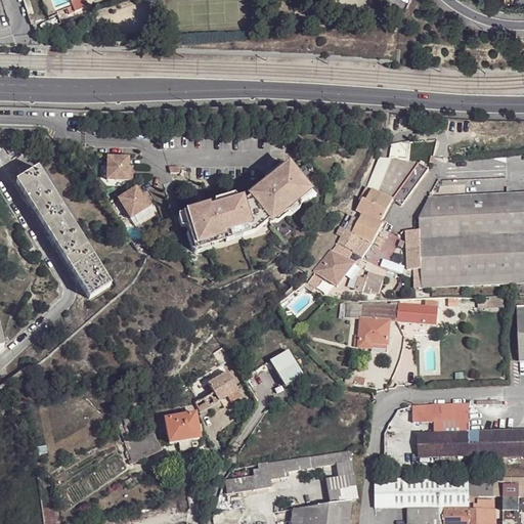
[(78,0),(71,3),(55,10),(57,18),(58,19),(88,7),(85,0),(78,0)]
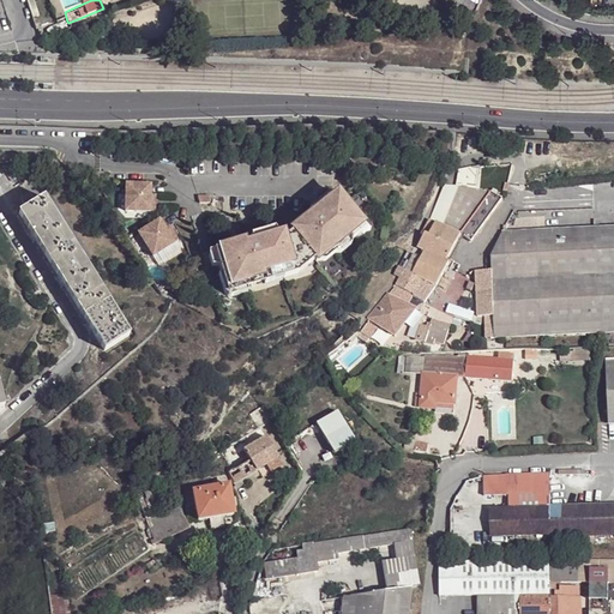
[(151,180),(127,180),(127,210),(151,210),(151,180)]
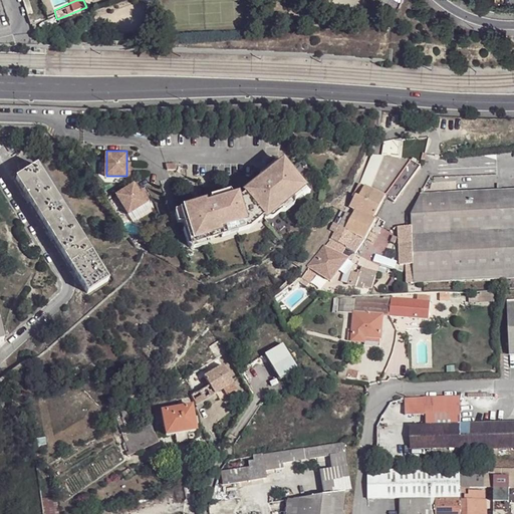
[(240,187),(179,202),(194,244),(250,224),(304,185),(282,156),(240,187)]
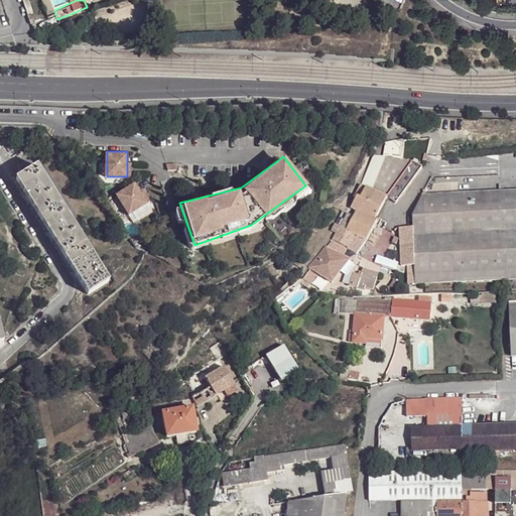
[(370,156),(359,184),(383,197),(386,198),(393,202),(412,176),(419,166),(410,161),(385,159),(370,156)]
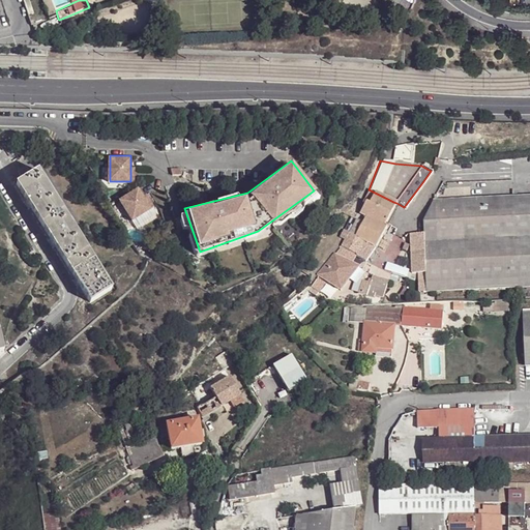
[(19,174),(24,182),(31,177),(26,169),(19,174)]
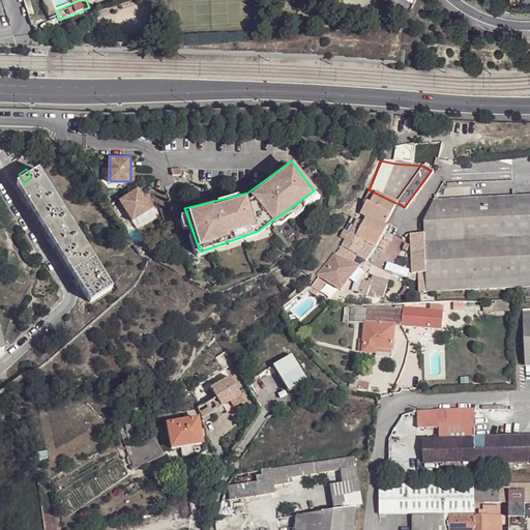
[(31,177),(24,182),(17,186),(41,227),(63,212),(38,173),(31,177)]
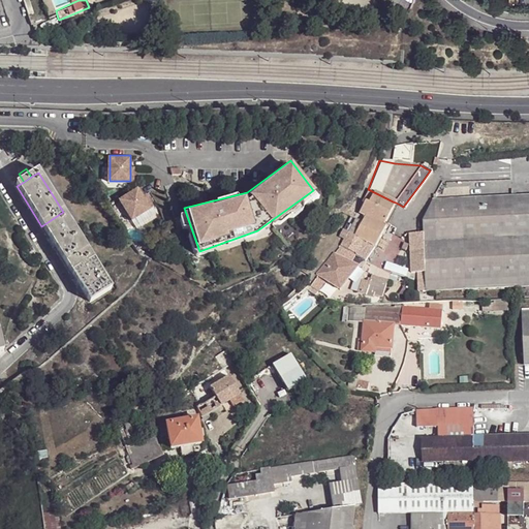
[(137,185),(119,198),(130,217),(150,205),(137,185)]
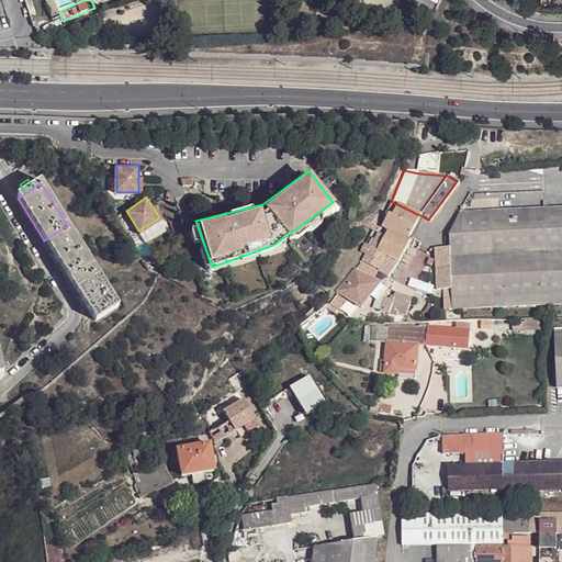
[(371,242),(360,261),(375,271),(384,276),(394,263),(395,265),(405,240),(406,239),(417,214),(391,201),(384,213),(379,225),(371,242)]
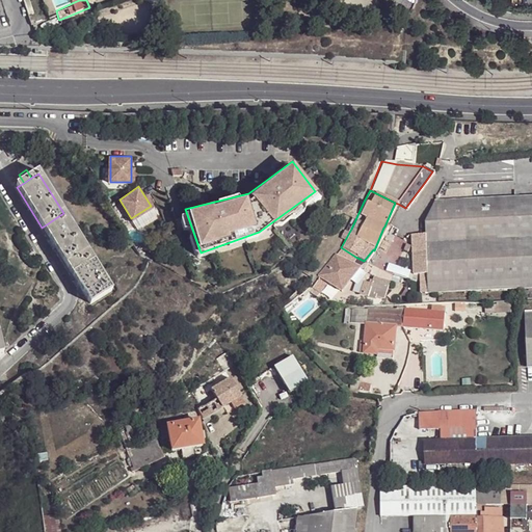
[(531,200),(516,201),(522,291),(531,290),(531,200)]
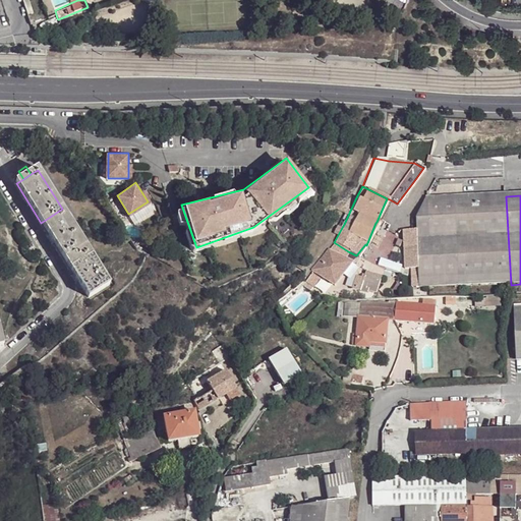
[(456,286),(511,285),(506,196),(477,197),(452,199),(456,286)]
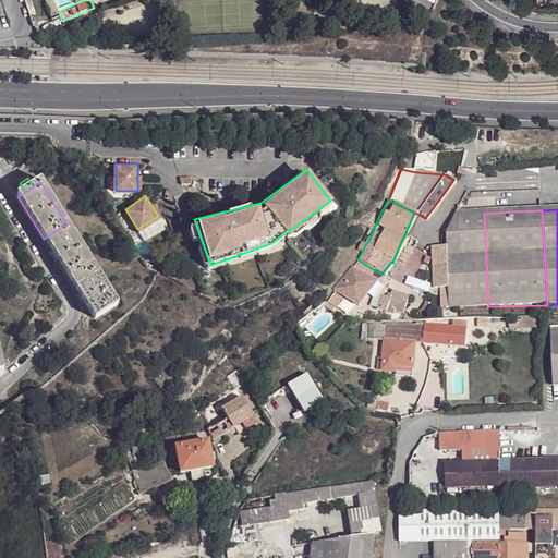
[(405,239),(417,214),(414,213),(403,238),(402,239),(405,240),(405,239)]
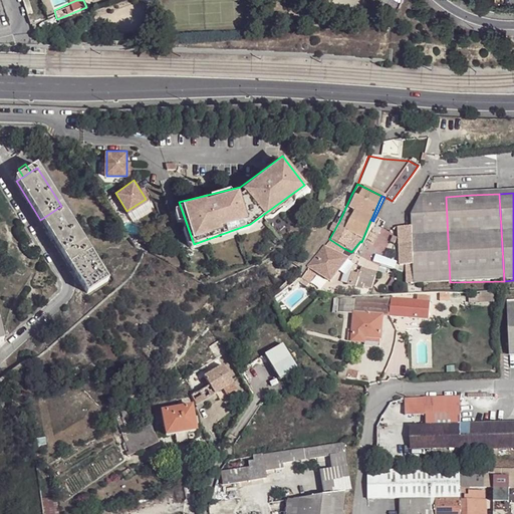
[(407,283),(450,282),(446,197),(420,199),(412,215),(412,227),(399,228),(398,229),(399,266),(405,266),(407,283)]
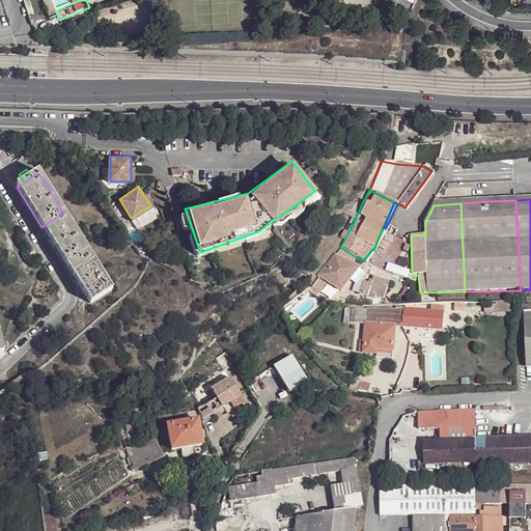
[(65,266),(87,252),(63,213),(42,227),(65,266)]
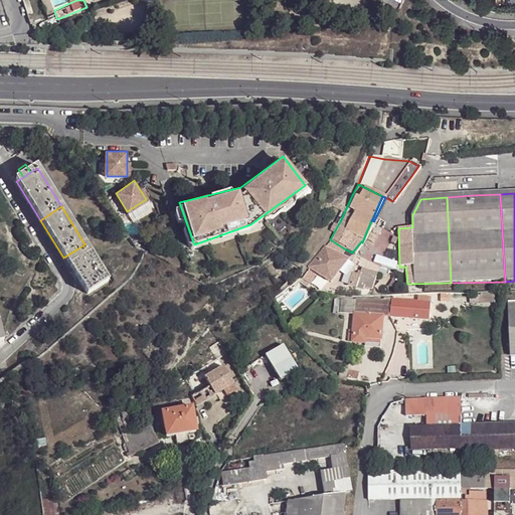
[(324,247),(338,258),(344,248),(330,239),(324,247)]
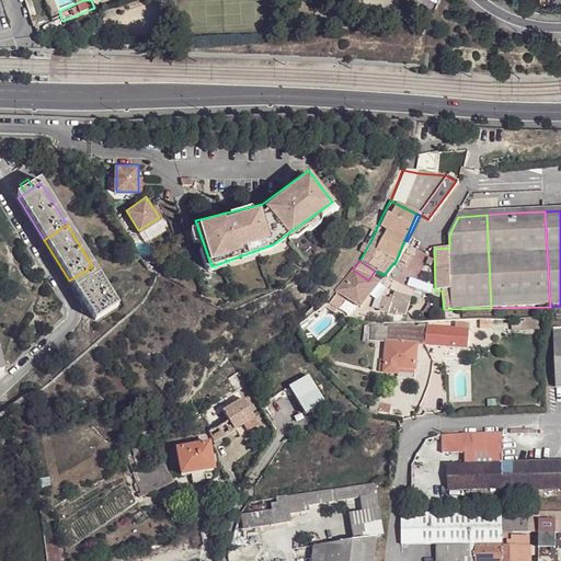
[(118,307),(92,266),(69,281),(94,322),(118,307)]
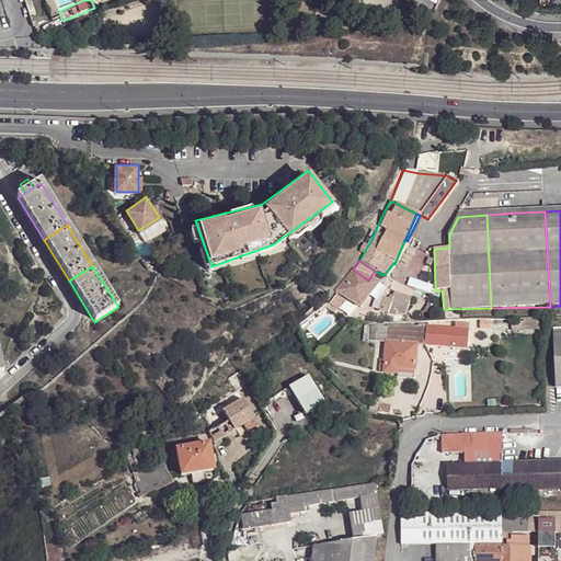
[(355,304),(371,282),(368,281),(353,270),(336,290),(338,292),(331,301),(338,306),(344,296),(355,304)]
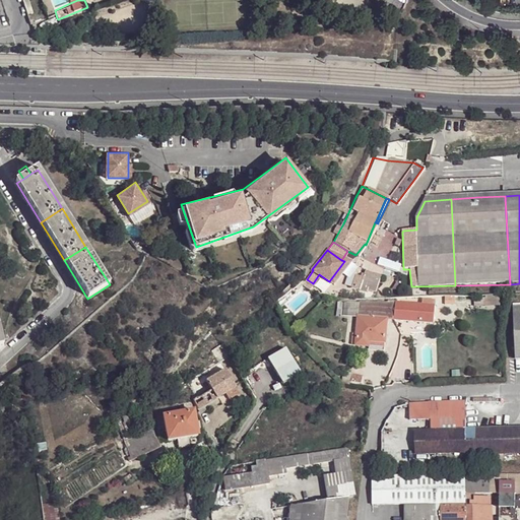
[(331,283),(347,264),(344,261),(329,281),(331,283)]
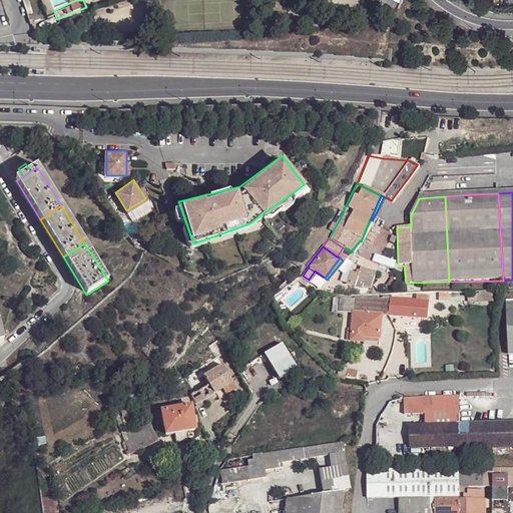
[(362,289),(365,275),(358,273),(358,276),(354,289),(361,291),(362,289)]
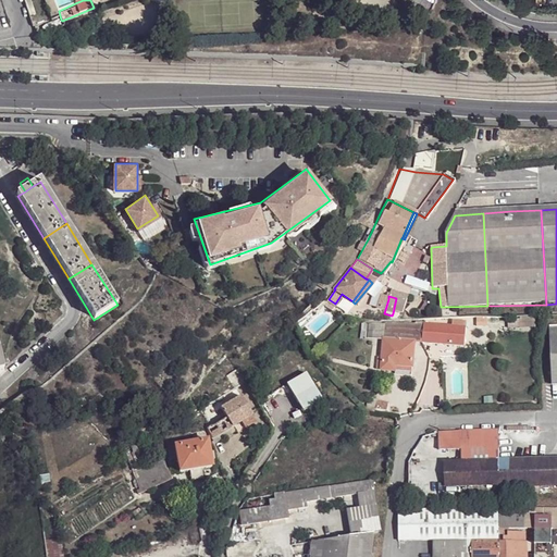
[(384,313),(388,299),(380,297),(376,311),(384,313)]
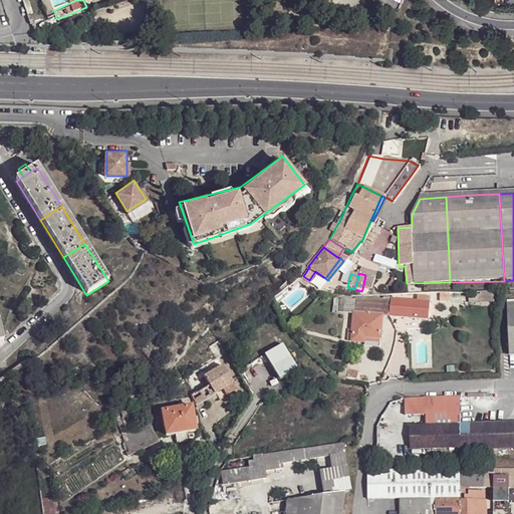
[(362,289),(369,291),(373,278),(365,275),(362,289)]
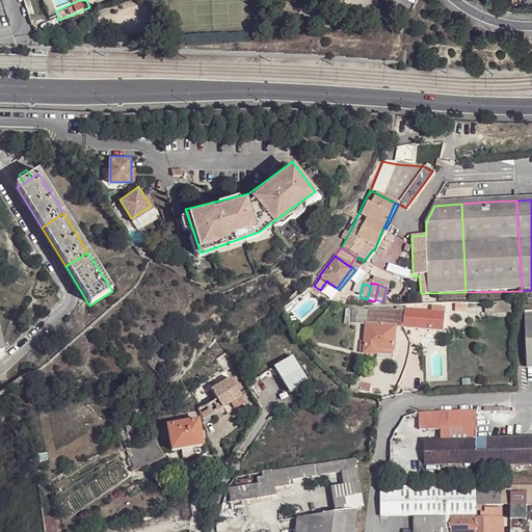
[(430,315),(445,316),(446,308),(431,307),(430,315)]
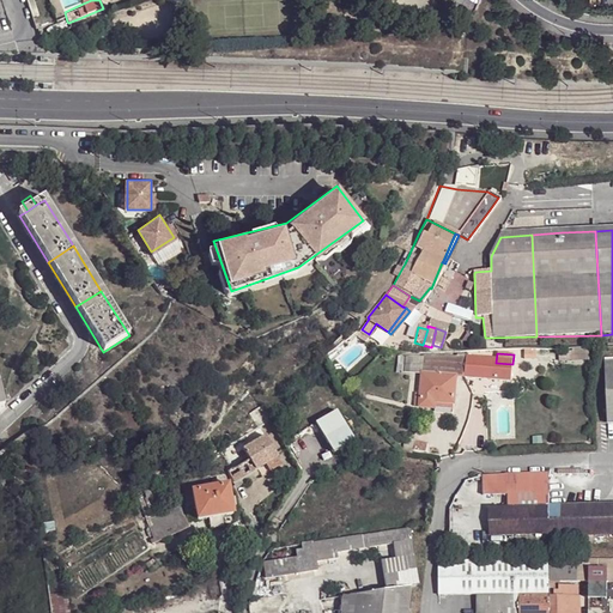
[(405,372),(418,374),(451,375),(453,362),(406,358),(405,372)]
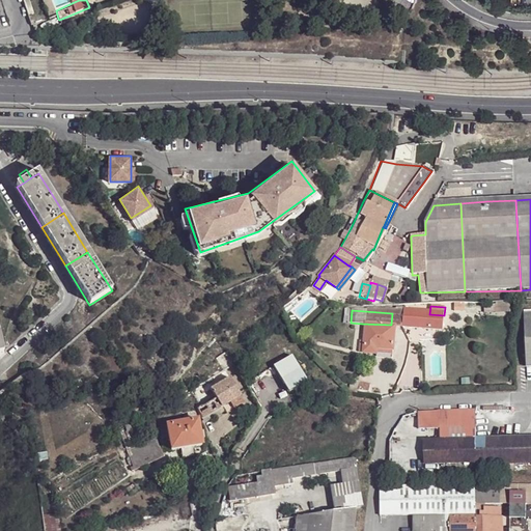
[(402,328),(403,312),(392,311),(392,313),(391,325),(391,327),(402,328)]
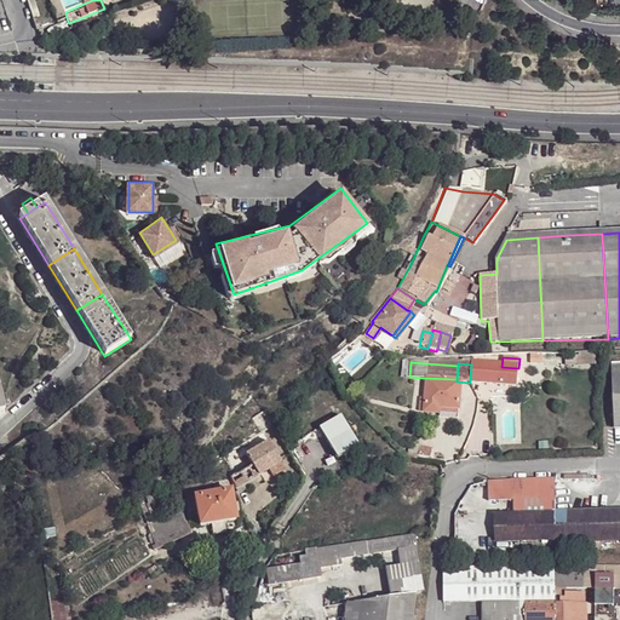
[(501,367),(471,365),(470,383),(516,388),(518,368),(501,367)]
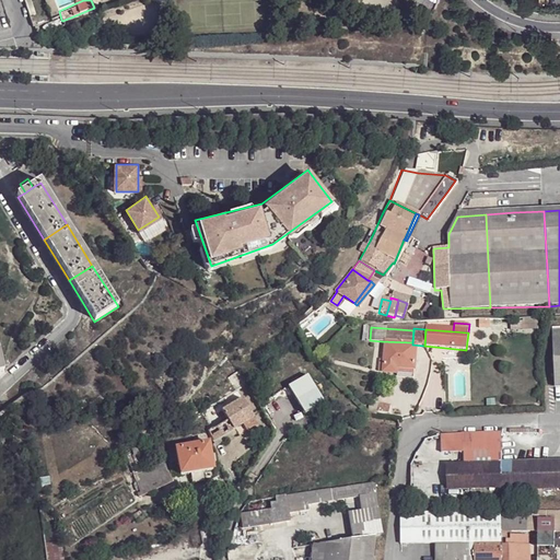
[(559,387),(559,333),(550,334),(553,388),(559,387)]
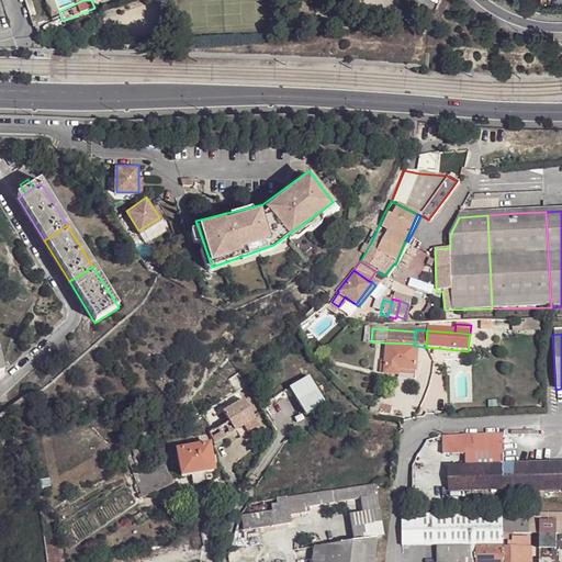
[(414,344),(383,343),(382,360),(379,360),(378,373),(395,373),(395,368),(414,369),(414,346),(414,344)]
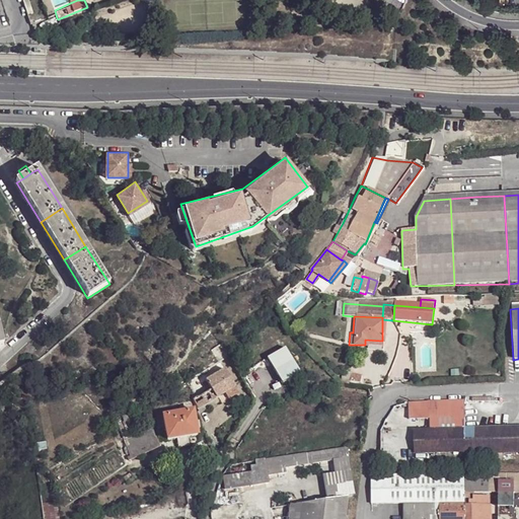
[(268,363),(285,391),(302,382),(286,353),(268,363)]
